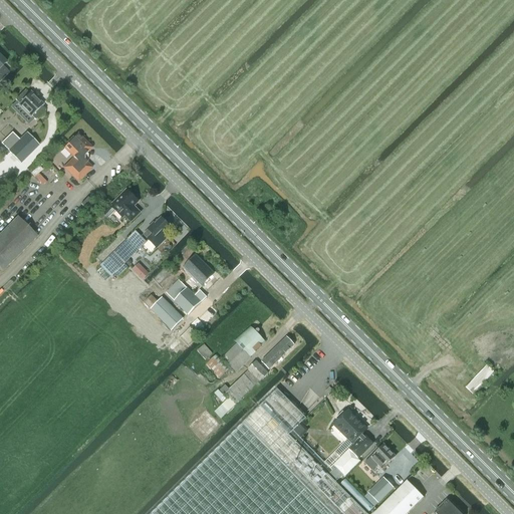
[(2,65),(5,62),(0,56),(0,80),(8,72),(2,65)]
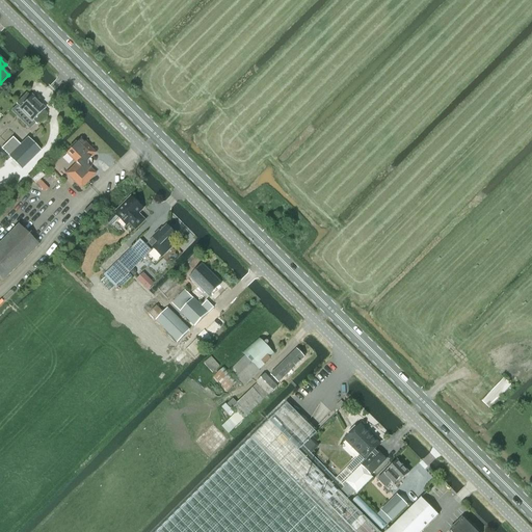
[(44,109),(31,96),(30,97),(26,92),(16,103),(20,107),(19,108),(31,122),(32,121),(36,125),(47,114),(43,110),(44,109)]
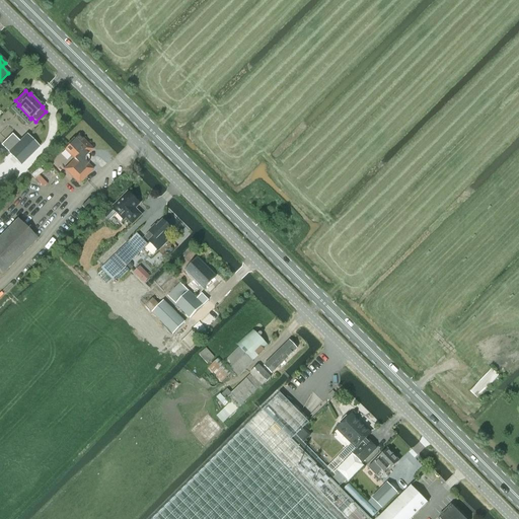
[(11,135),(0,146),(8,153),(7,153),(20,166),(40,147),(26,135),(19,142),(11,135)]
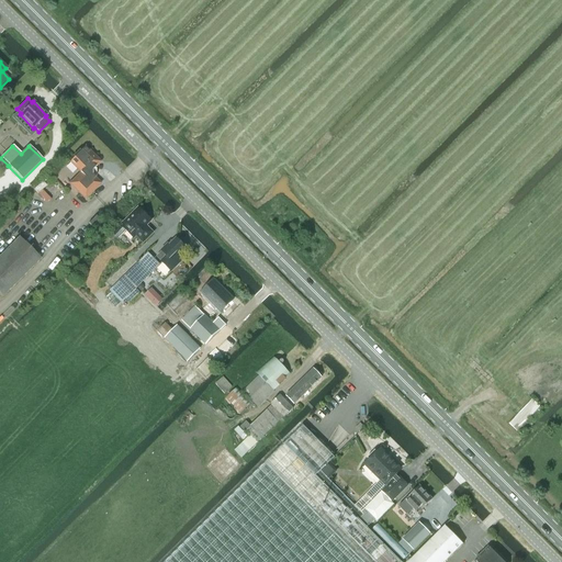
[(69,183),(85,199),(100,183),(91,175),(91,171),(100,161),(85,146),(69,161),(80,172),(69,183)]
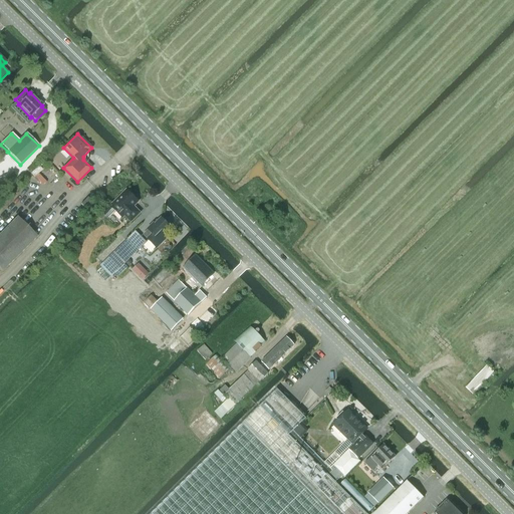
[(30,174),(34,178),(42,170),(38,166),(30,174)]
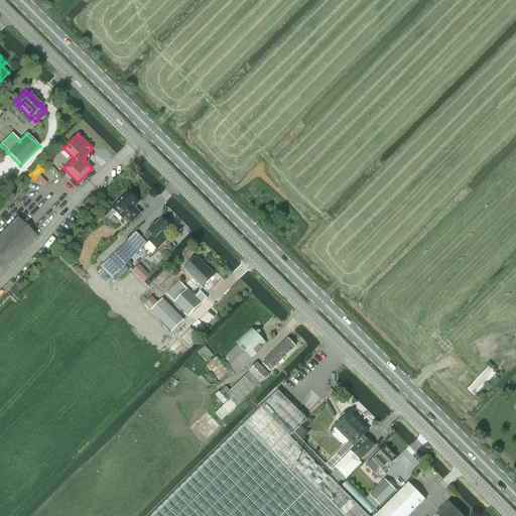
[(140,214),(134,208),(139,203),(127,190),(110,207),(122,219),(125,217),(131,223),(140,214)]
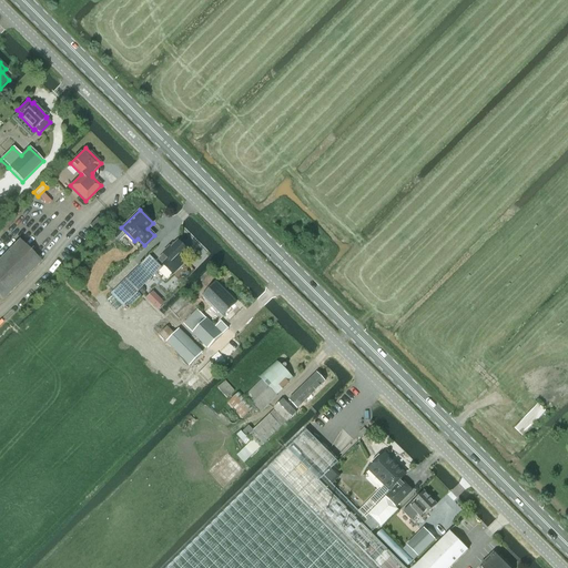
[(0,259),(0,298),(2,301),(41,262),(19,240),(0,259)]
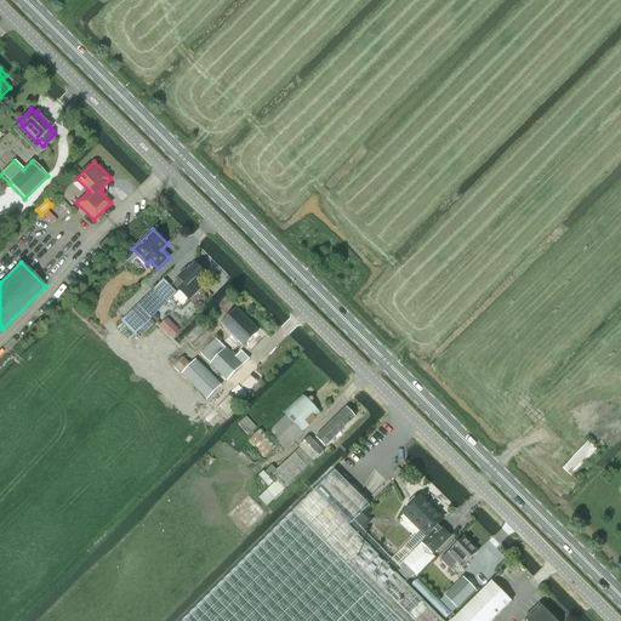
[(204,288),(200,283),(206,277),(195,265),(187,272),(186,271),(178,278),(183,283),(177,289),(178,291),(189,302),(204,288)]
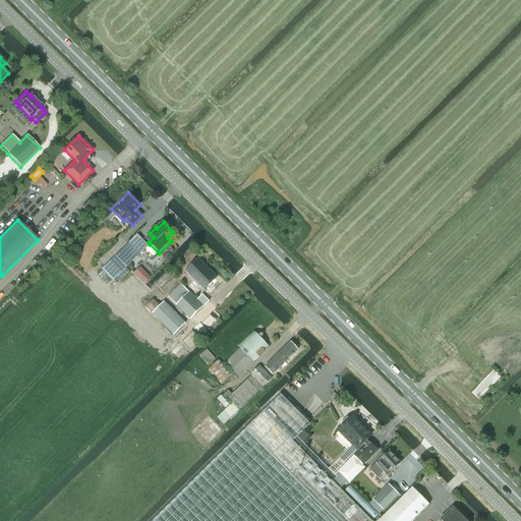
[(138,253),(139,254),(148,246),(137,235),(129,243),(116,255),(125,264),(131,257),(133,258),(138,253)]
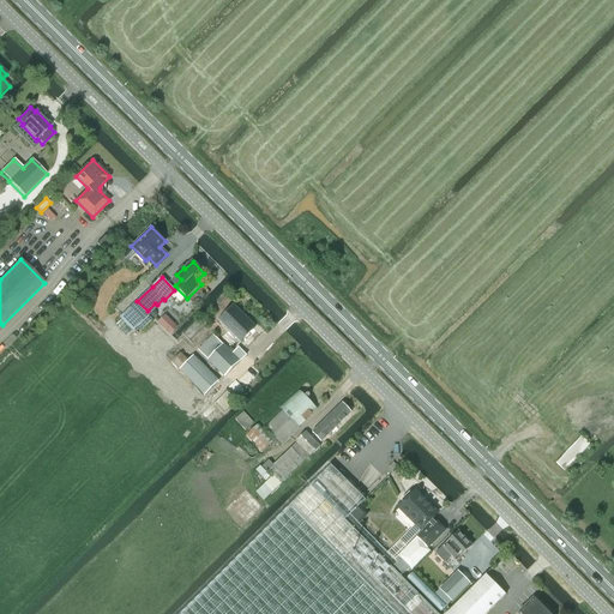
[(241,342),(256,327),(234,306),(220,320),(241,342)]
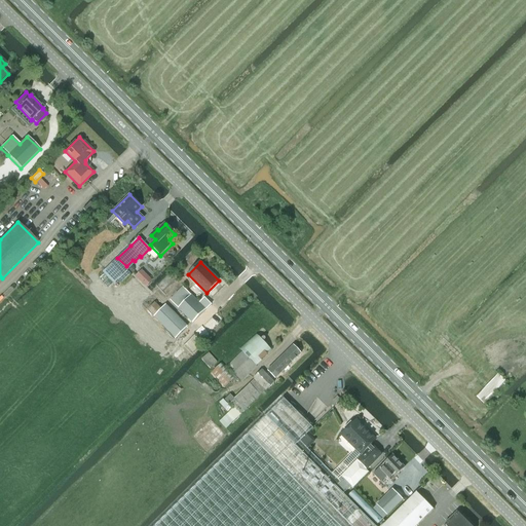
[(136,276),(146,287),(152,280),(142,270),(136,276)]
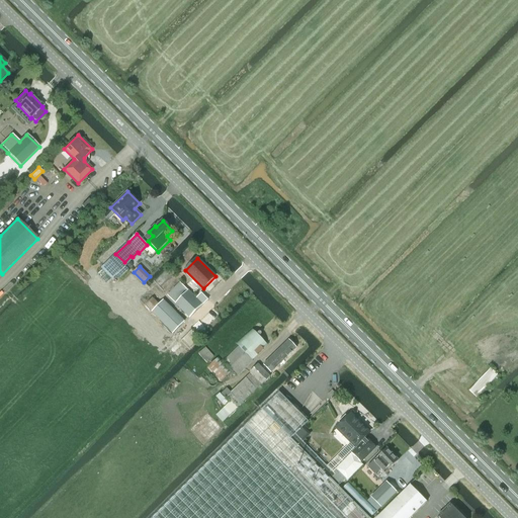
[(167,296),(190,319),(208,299),(201,293),(196,298),(180,283),(167,296)]
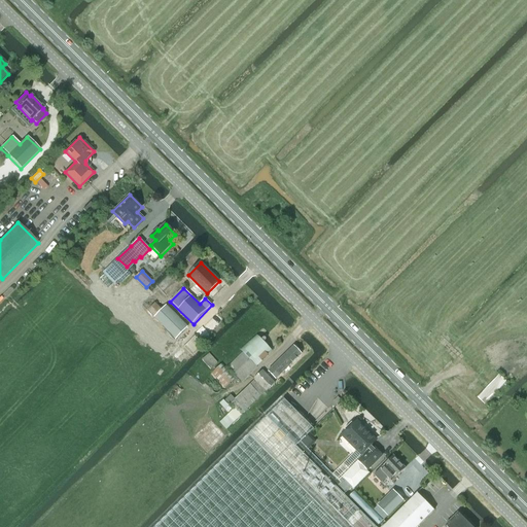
[(147,311),(154,318),(162,310),(155,304),(147,311)]
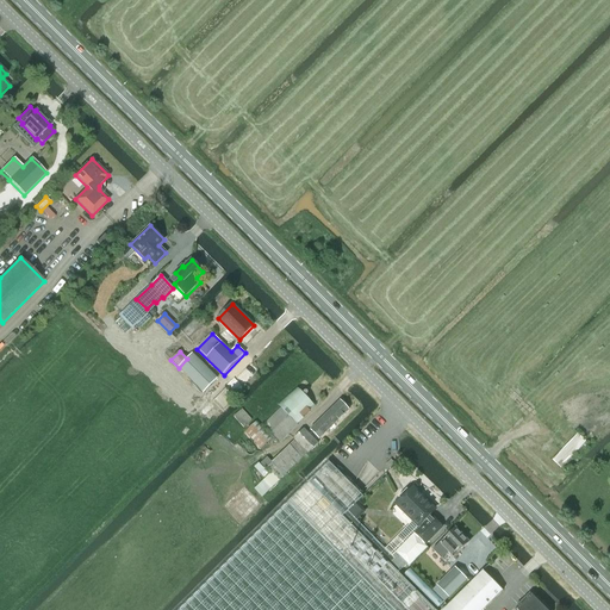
[(179,368),(204,393),(218,379),(192,354),(179,368)]
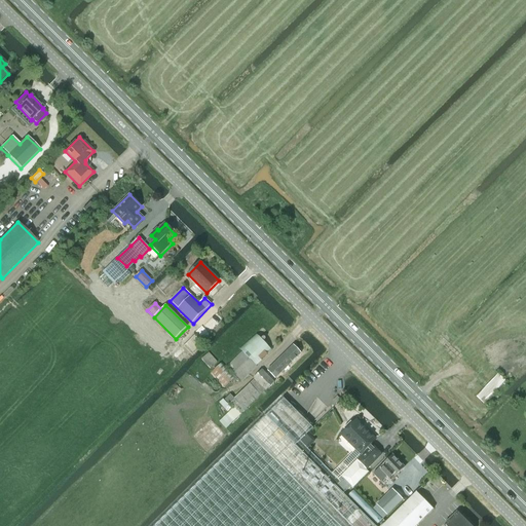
[(239,349),(242,352),(256,366),(272,350),(256,334),(239,349)]
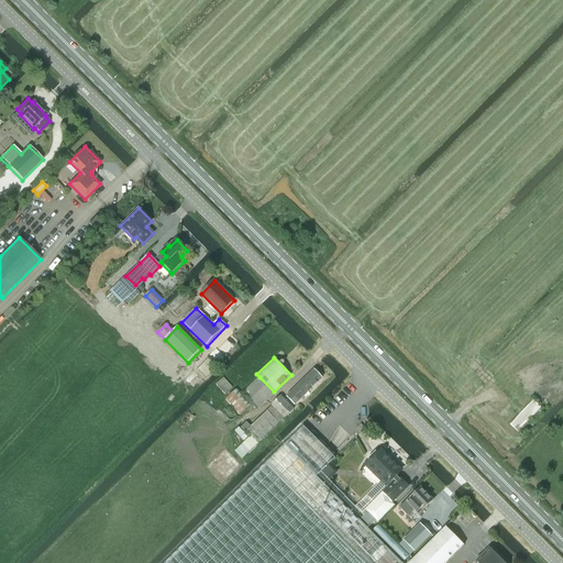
[(208,359),(197,371),(206,379),(218,367),(208,359)]
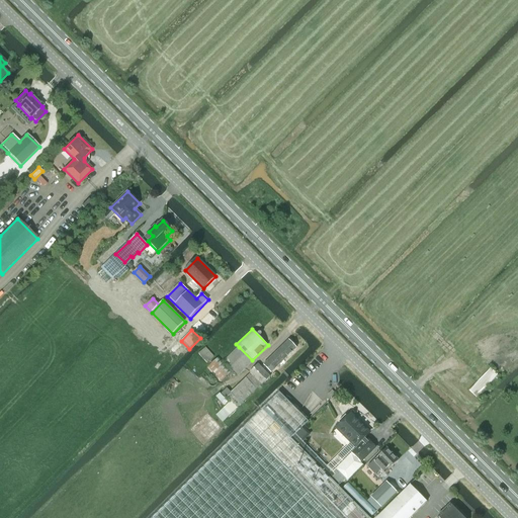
[(264,365),(271,373),(296,348),(289,341),(264,365)]
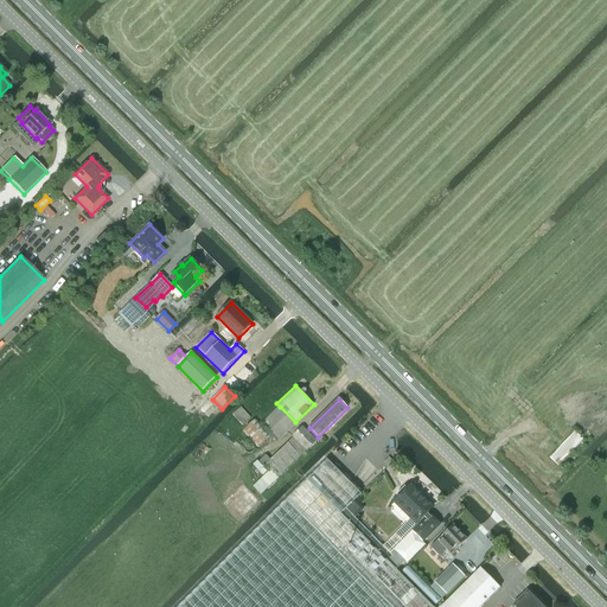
[(232,415),(242,426),(250,419),(241,407),(232,415)]
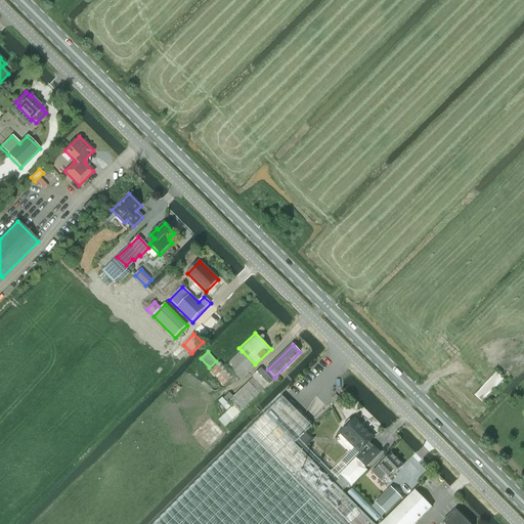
[(251,370),(250,369),(255,364),(242,351),(227,365),(241,380),(251,370)]
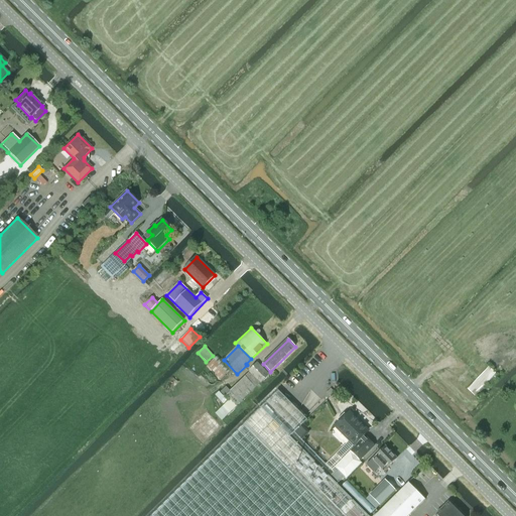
[(207,367),(221,381),(231,371),(217,357),(207,367)]
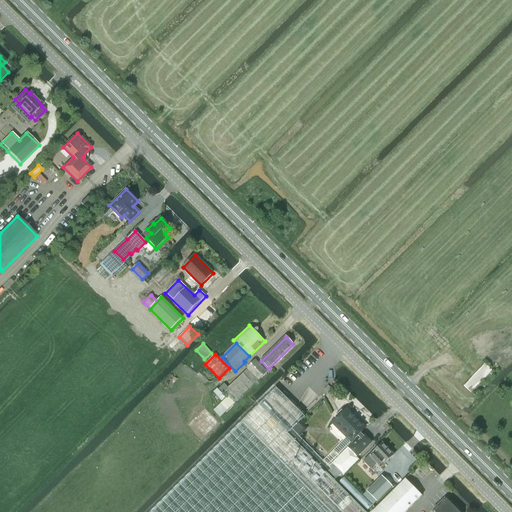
[(234,403),(258,380),(259,381),(267,373),(255,360),(247,368),(248,369),(228,388),(224,392),(228,397),(234,403)]
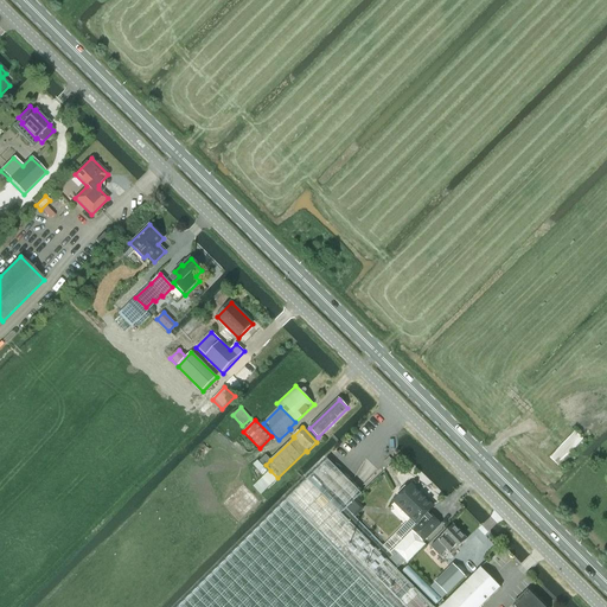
[(263,467),(266,465),(270,460),(266,455),(259,462),(263,467)]
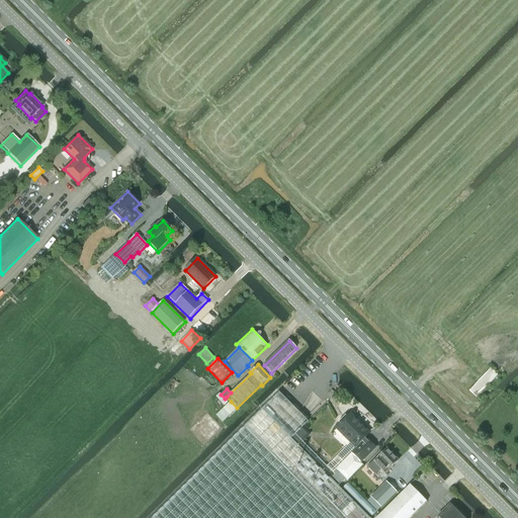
[(280,393),(248,425),(342,517),(369,517),(338,487),(332,481),(337,476),(333,472),(327,466),(303,442),(295,435),(304,428),(309,422),(280,393)]
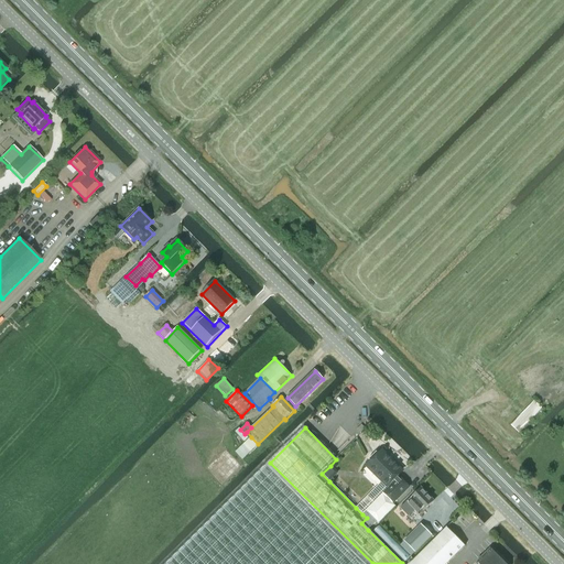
[(235,453),(241,459),(258,444),(251,437),(235,453)]
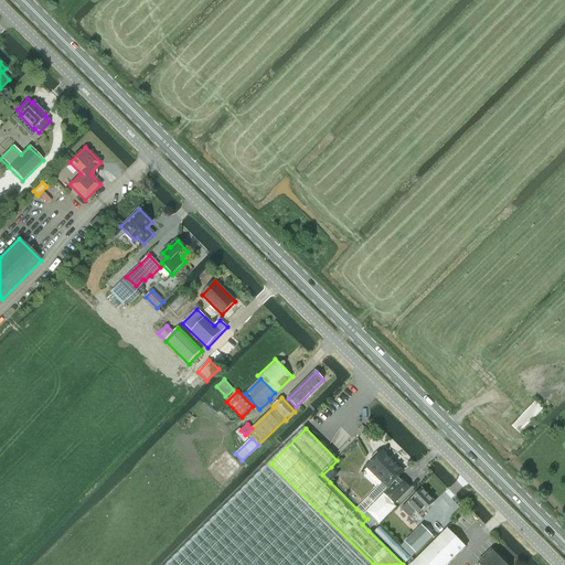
[(372,464),(368,468),(388,488),(397,479),(402,475),(388,462),(391,459),(383,452),(380,456),(377,454),(370,460),(372,464)]
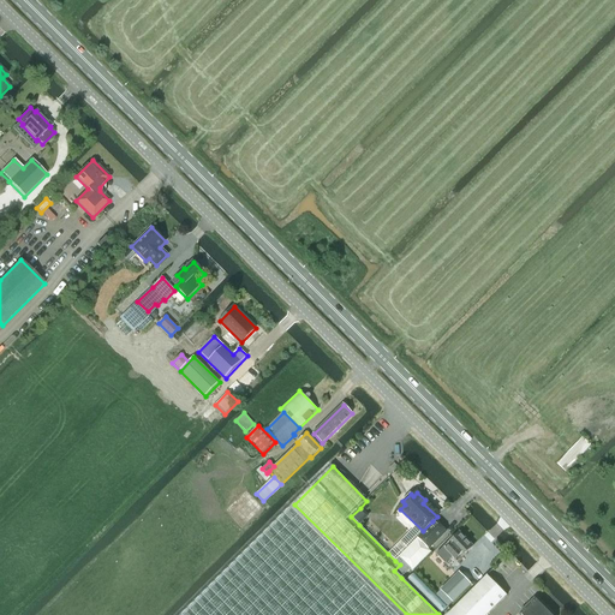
[(406,614),(294,505),(183,614),(406,614)]
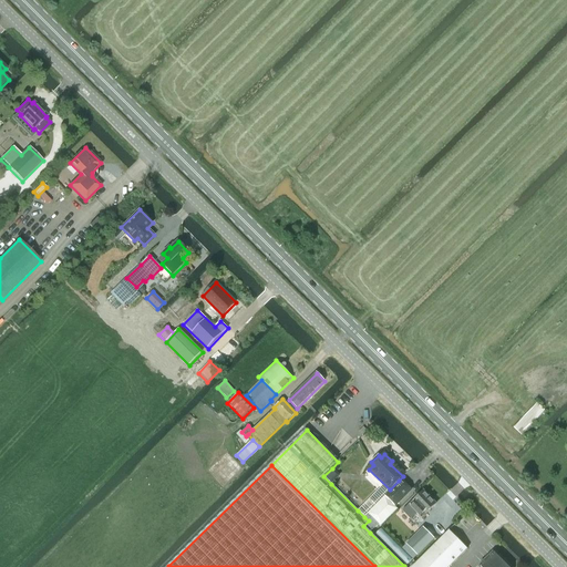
[(332,468),(323,476),(331,484),(337,478),(337,474),(332,468)]
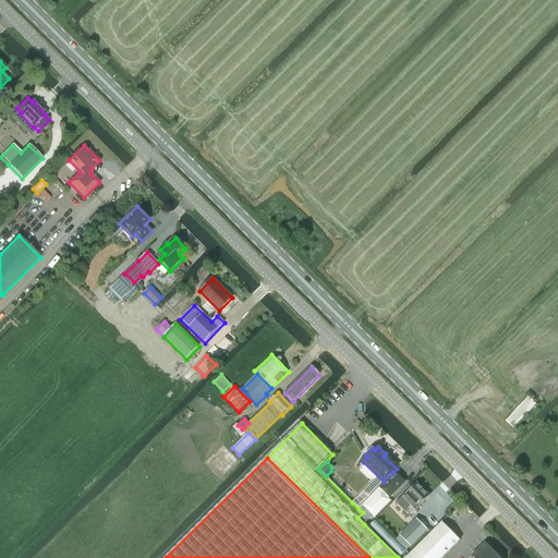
[(384,485),(362,506),(365,509),(373,517),(375,519),(391,501),(389,498),(390,497),(390,498),(405,483),(396,473),(393,474),(392,473),(384,482),(385,484),(384,485)]
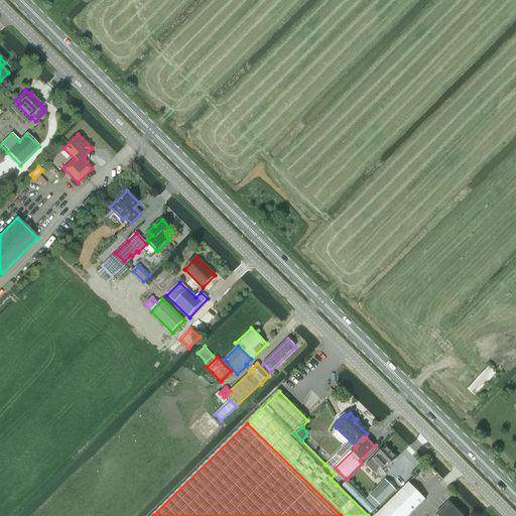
[(372,460),(384,472),(397,460),(385,447),(372,460)]
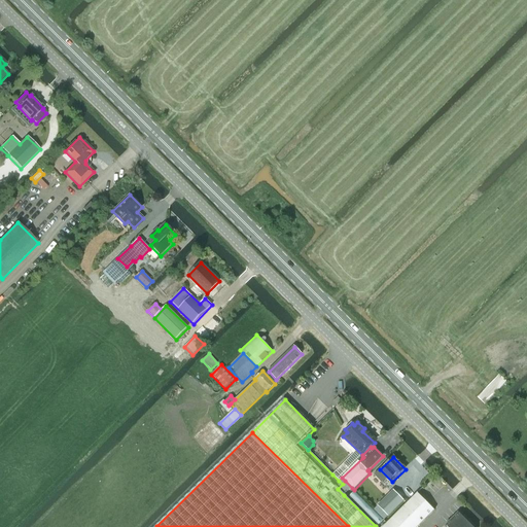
[(343,484),(338,489),(344,495),(352,488),(345,481),(343,484)]
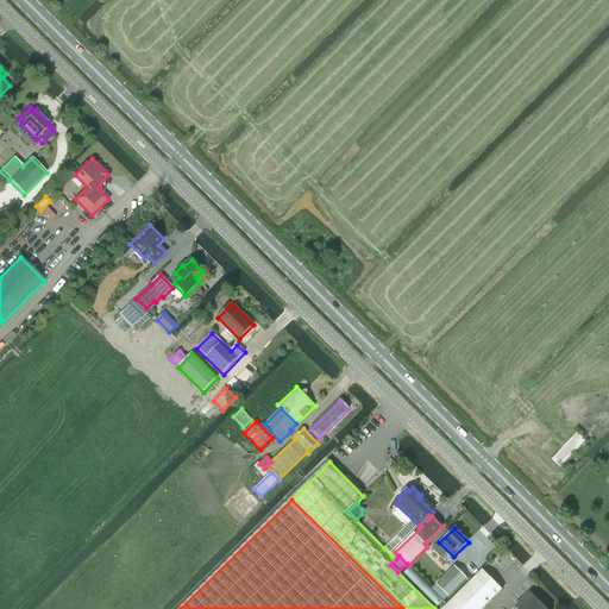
[(466,579),(454,567),(440,582),(437,585),(449,597),(452,594),(466,579)]
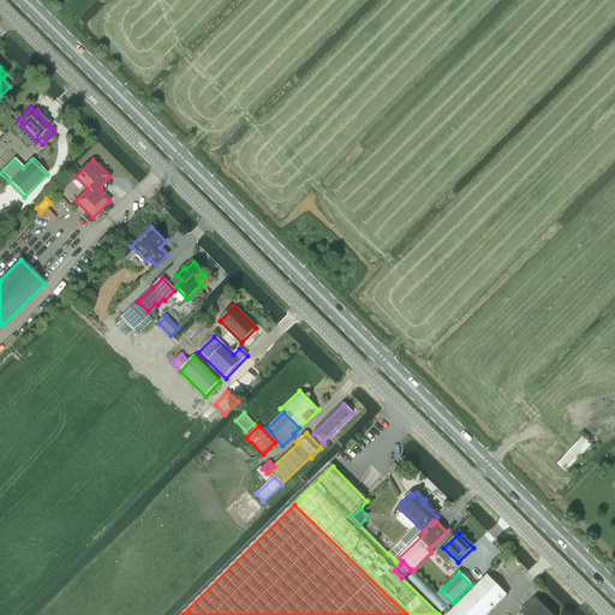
[(488,614),(491,613),(507,597),(487,577),(460,602),(447,614),(488,614)]
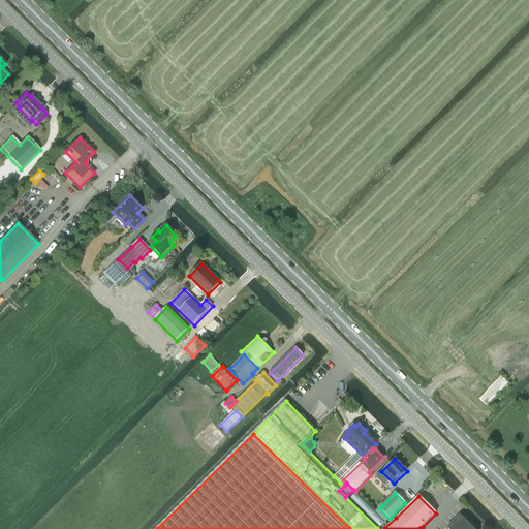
[(448,527),(447,528),(473,528),(460,516),(452,524),(450,524),(448,525),(448,527)]
